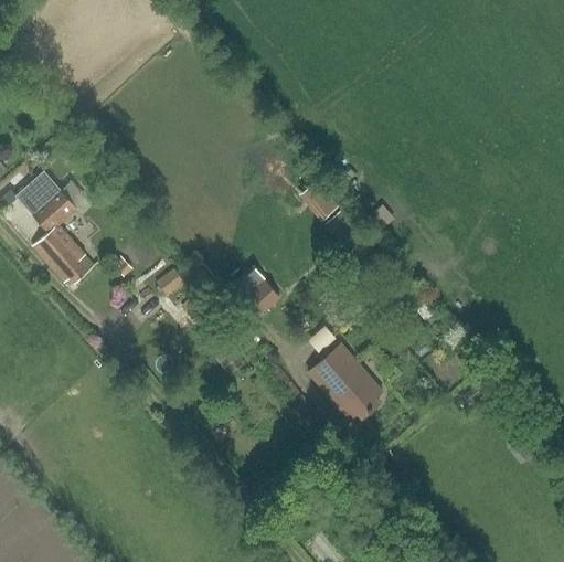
[(315,180),(302,191),(323,216),(336,205),(315,180)]
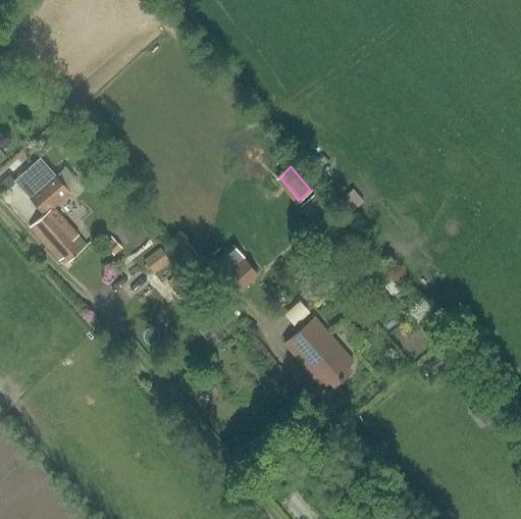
[(54,172),(29,195),(46,213),(32,225),(60,259),(65,255),(69,260),(87,245),(71,226),(54,206),(70,192),(54,172)]
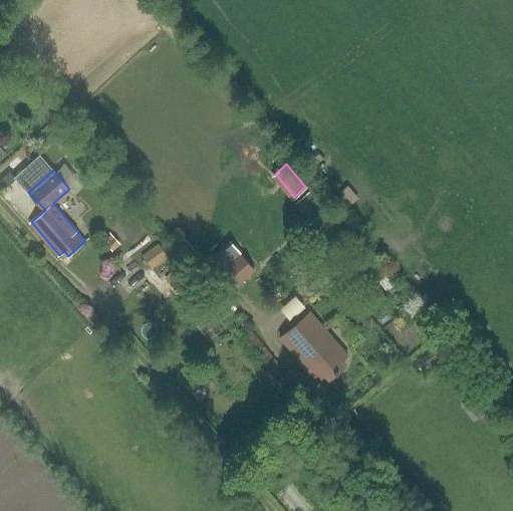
[(323,209),(310,193),(301,201),(314,217),(323,209)]
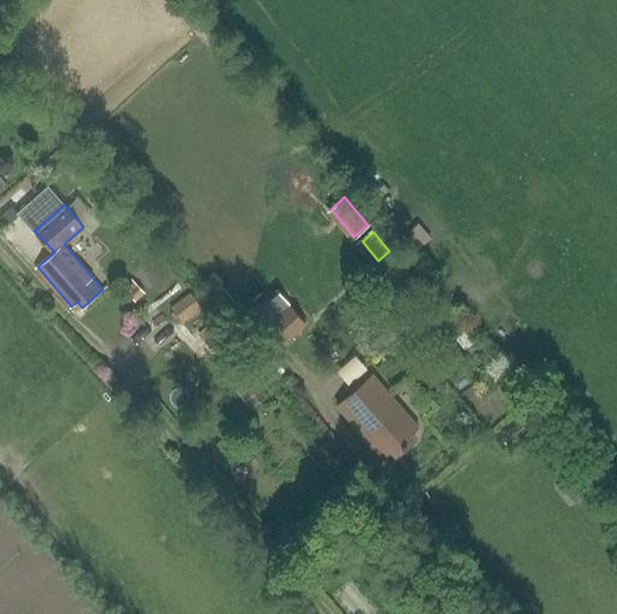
[(135,299),(146,291),(135,280),(126,288),(135,299)]
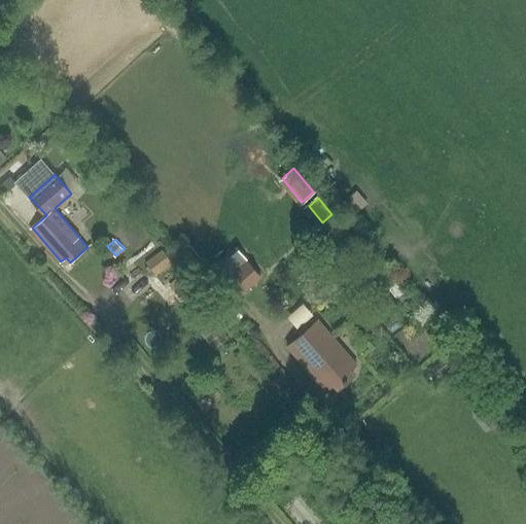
[(263,277),(236,247),(208,272),(221,287),(213,293),(224,307),(232,300),(233,302),(263,277)]
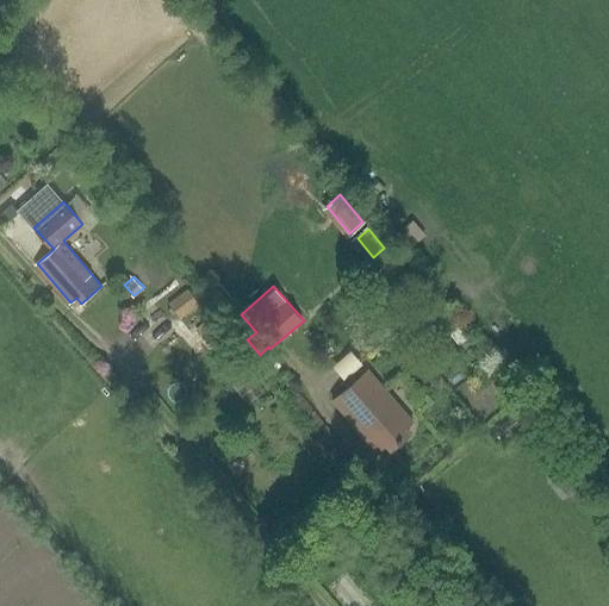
[(187,287),(168,303),(180,318),(187,312),(196,323),(209,314),(187,287)]
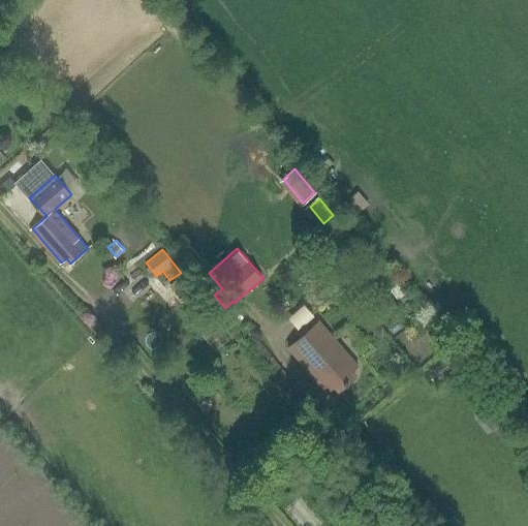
[(171,284),(185,300),(191,295),(197,301),(206,294),(184,271),(171,284)]
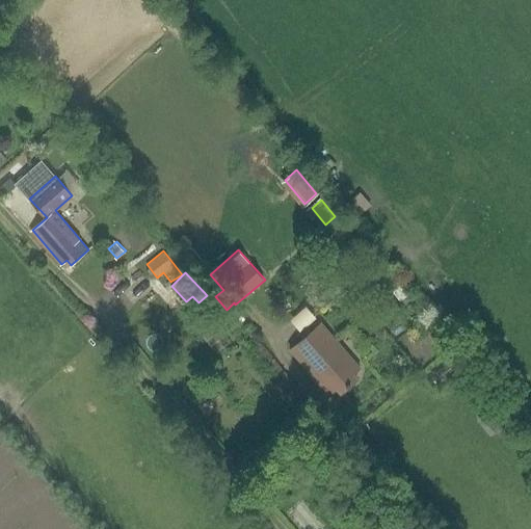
[(357,377),(353,373),(361,367),(321,322),(291,348),(329,393),(337,387),(341,392),(357,377)]
